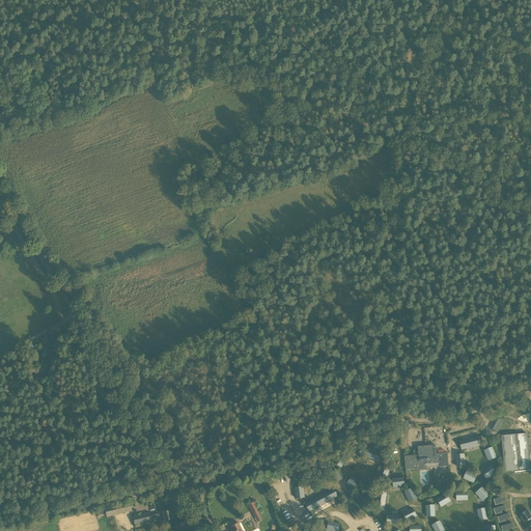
[(55,357),(56,357),(56,356),(59,354),(55,347),(54,348),(51,343),(43,348),(50,360),(55,357)]
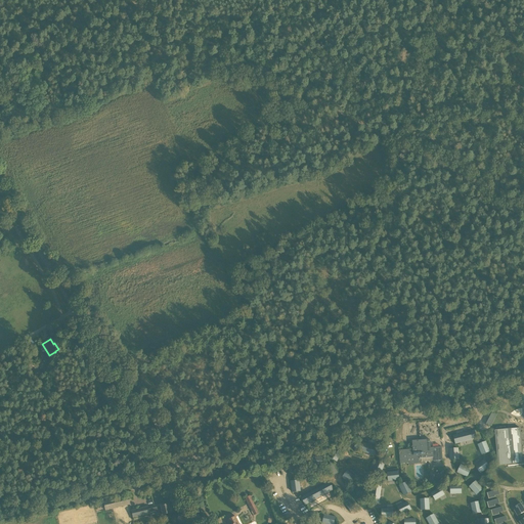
[(45,364),(54,359),(52,355),(46,359),(46,358),(43,360),(45,364)]
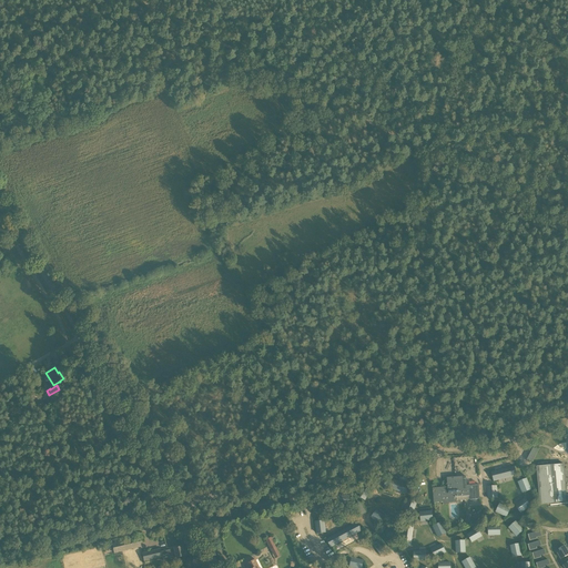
[(527,460),(529,462),(531,463),(538,452),(537,450),(536,450),(534,449),(527,460)]
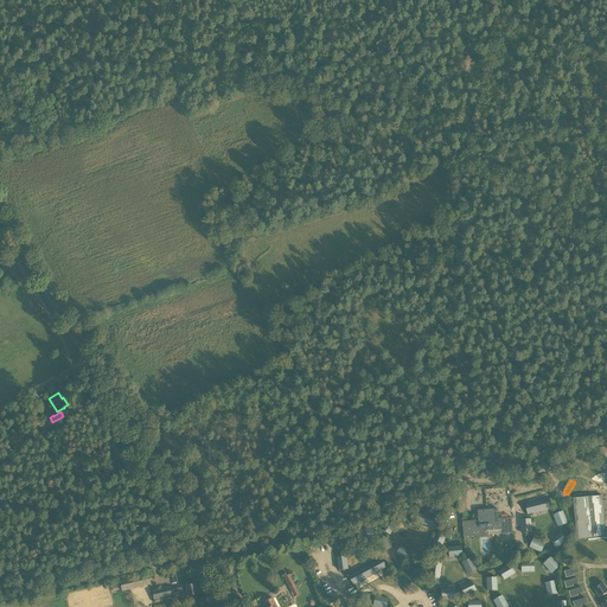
[(606,535),(606,528),(606,529),(602,497),(574,499),(577,538),(606,535)]
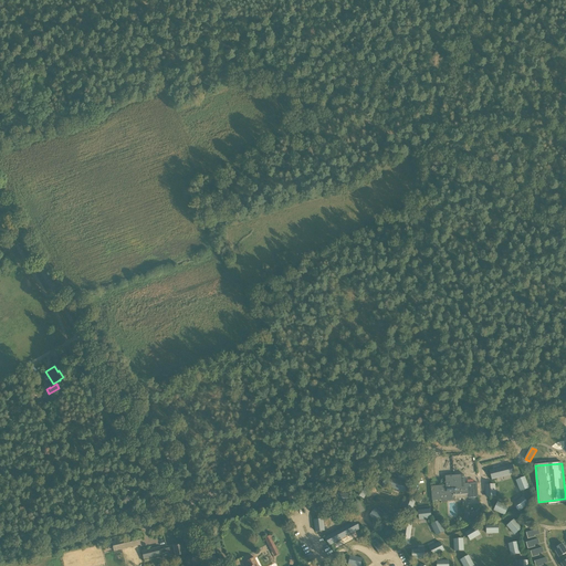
[(490,471),(492,479),(514,473),(512,464),(490,471)]
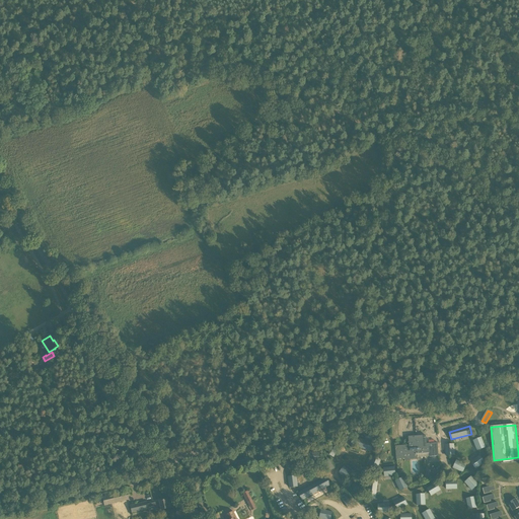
[(427,444),(426,436),(426,435),(409,437),(410,445),(395,446),(396,459),(404,458),(404,454),(430,452),(430,456),(439,456),(437,443),(427,444)]
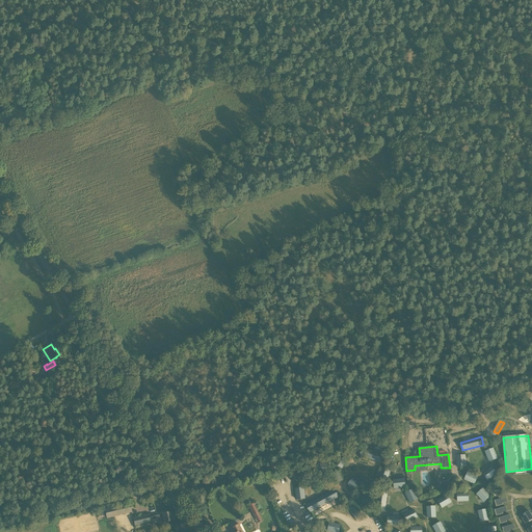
[(362,447),(360,455),(379,461),(382,454),(362,447)]
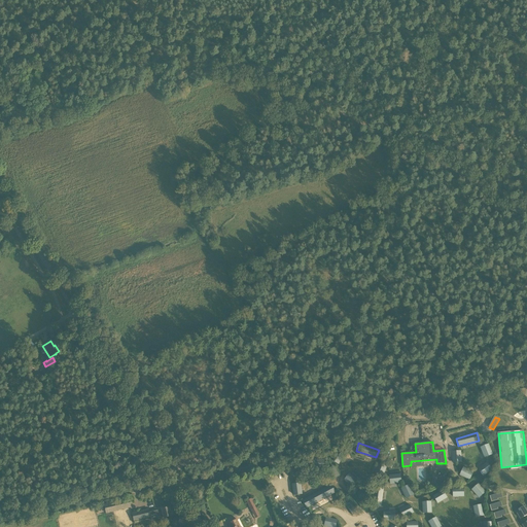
[(481,447),(485,457),(492,454),(488,444),(481,447)]
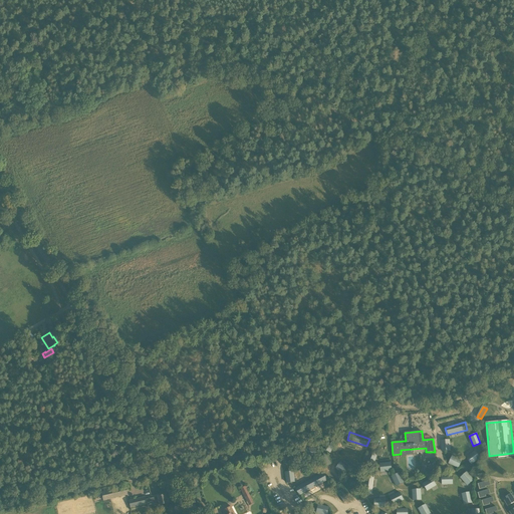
[(329,439),(323,447),(330,452),(335,443),(329,439)]
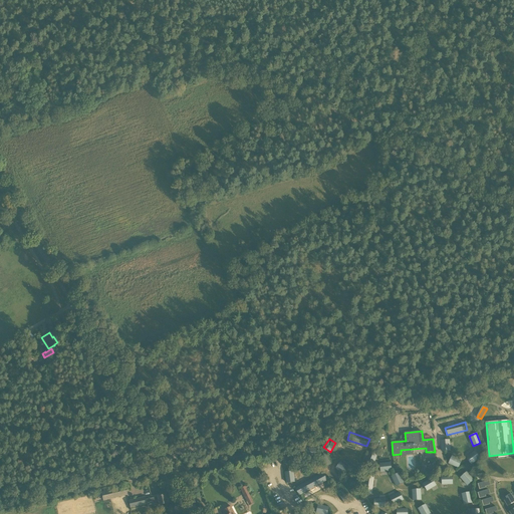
[(449,440),(441,440),(442,451),(450,450),(449,440)]
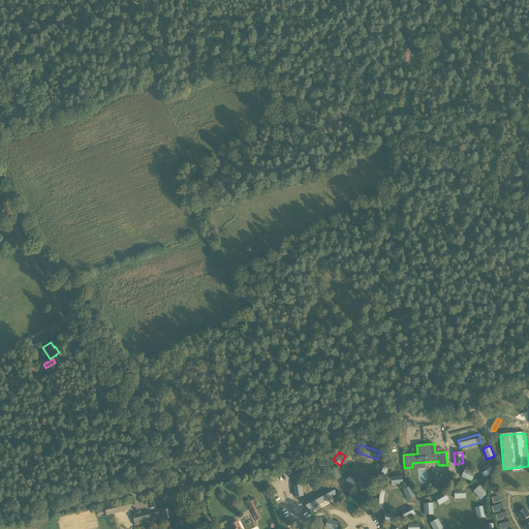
[(325,462),(315,458),(312,466),(322,469),(325,462)]
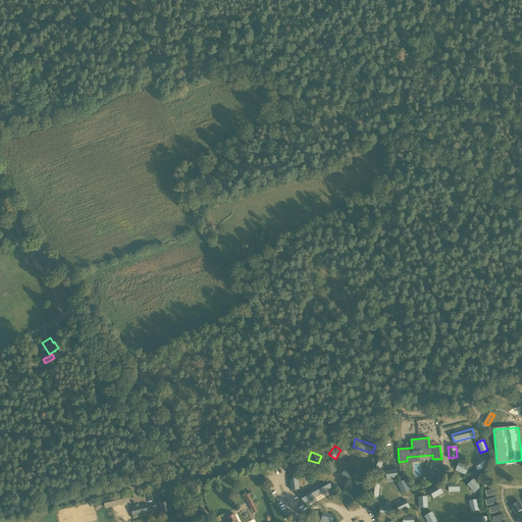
[(481,458),(473,464),(477,470),(486,464),(481,458)]
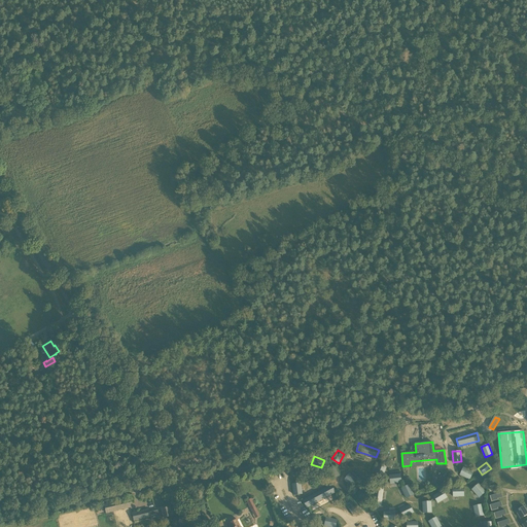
[(296,463),(290,472),(296,477),(303,467),(296,463)]
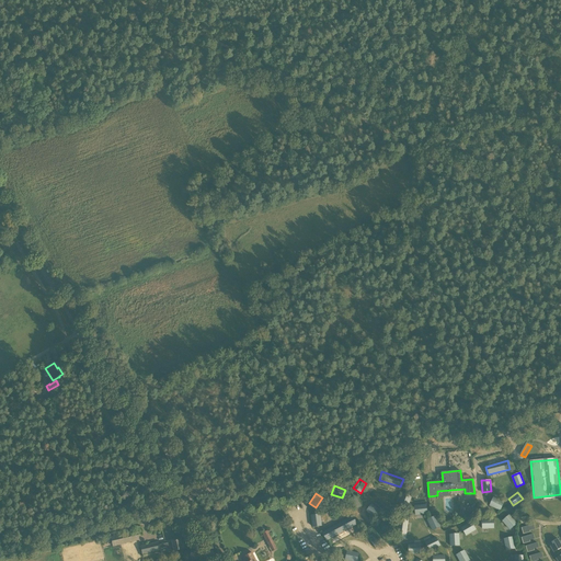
[(402,493),(399,504),(407,506),(411,496),(402,493)]
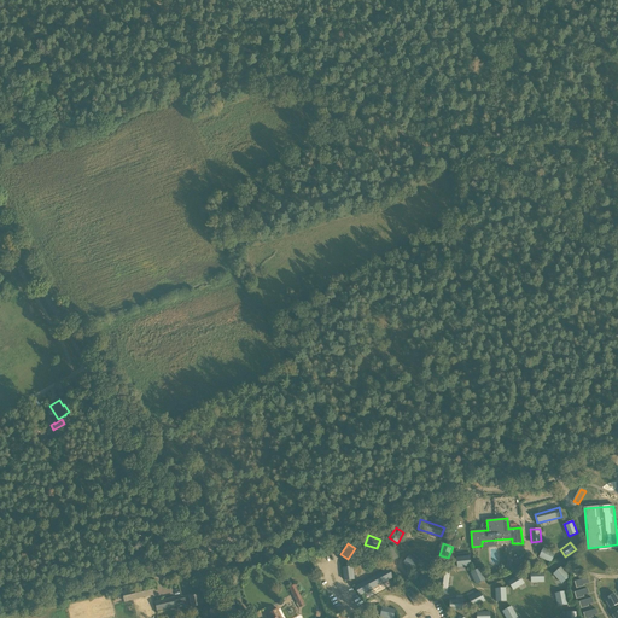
[(383,552),(390,563),(397,558),(391,547),(383,552)]
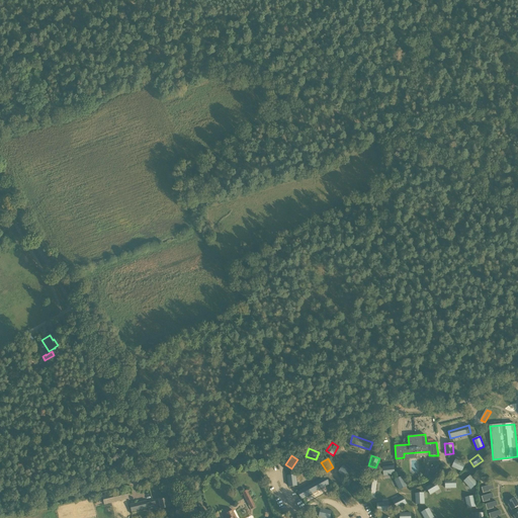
[(455,459),(452,466),(462,470),(465,463),(455,459)]
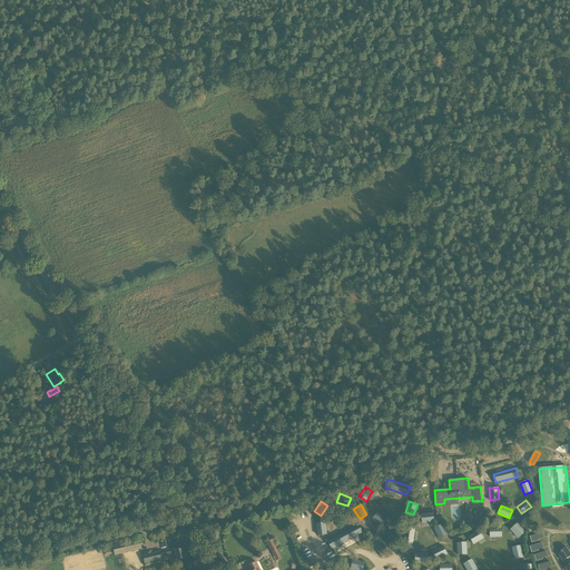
[(377,512),(373,519),(382,527),(387,520),(377,512)]
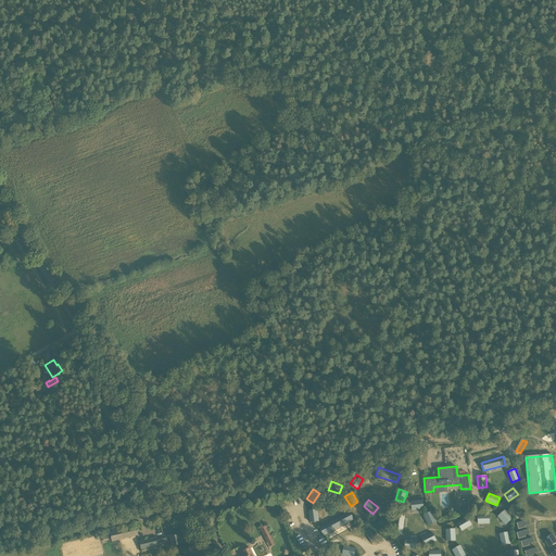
[(411,502),(412,510),(422,509),(422,501),(411,502)]
